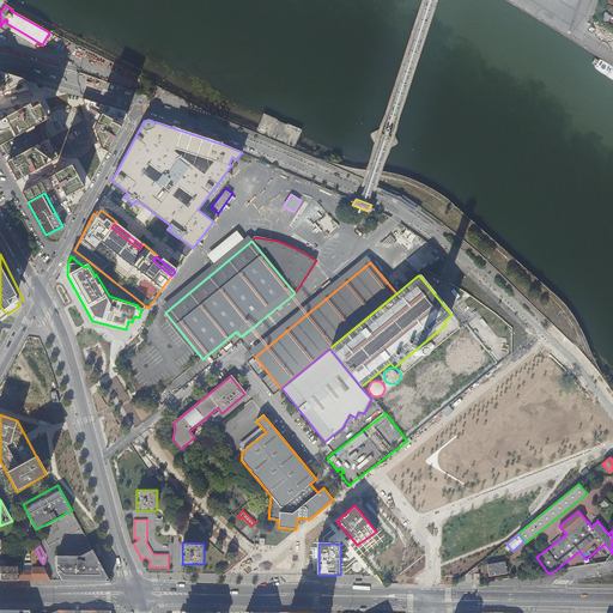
[(56,570),(62,580),(110,581),(92,550),(84,554),(84,556),(58,556),(56,570)]
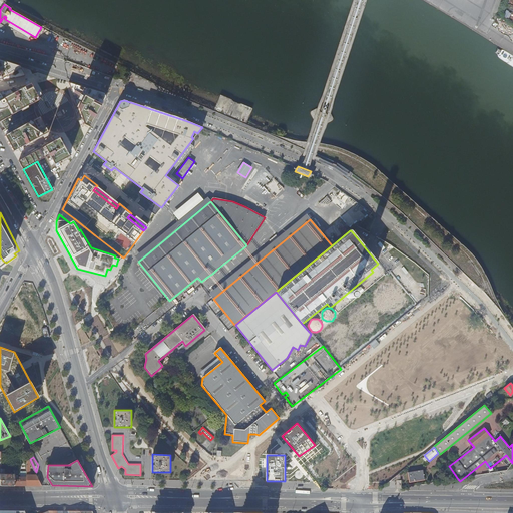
[(27,476),(27,485),(42,485),(36,475),(30,474),(30,465),(27,465),(27,471),(27,476)]
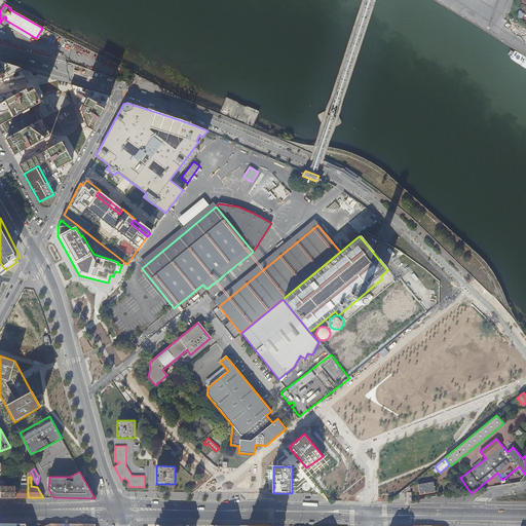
[(1,485),(1,497),(6,497),(15,497),(15,492),(15,486),(5,486),(5,480),(1,480),(1,483),(1,485)]
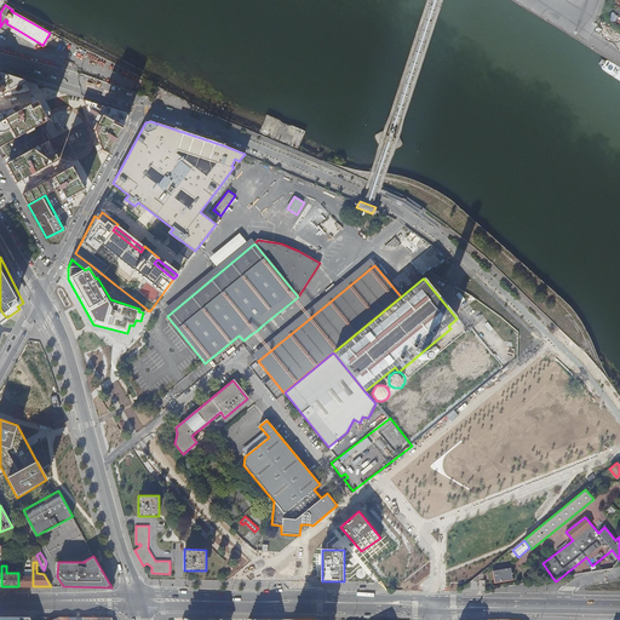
[(511,568),(493,570),(494,583),(512,579),(511,568)]
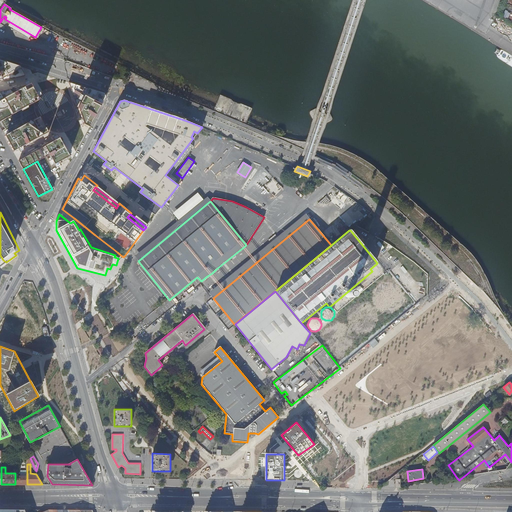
[(15,484),(27,484),(27,475),(21,475),(20,475),(19,479),(15,479),(15,484)]
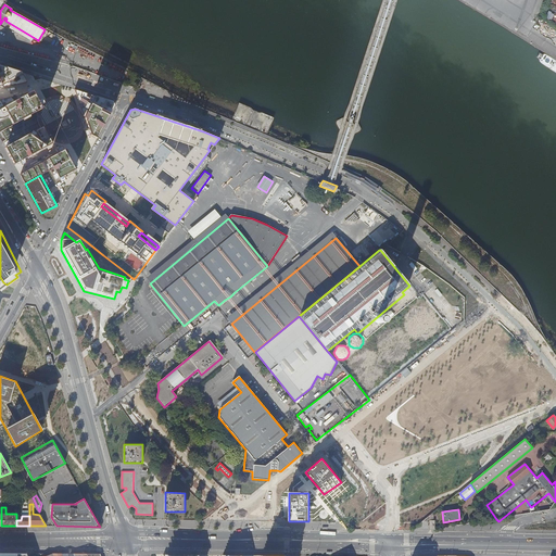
[(429,529),(434,529),(434,520),(433,520),(433,518),(430,518),(429,516),(418,525),(413,529),(429,530),(429,529)]
